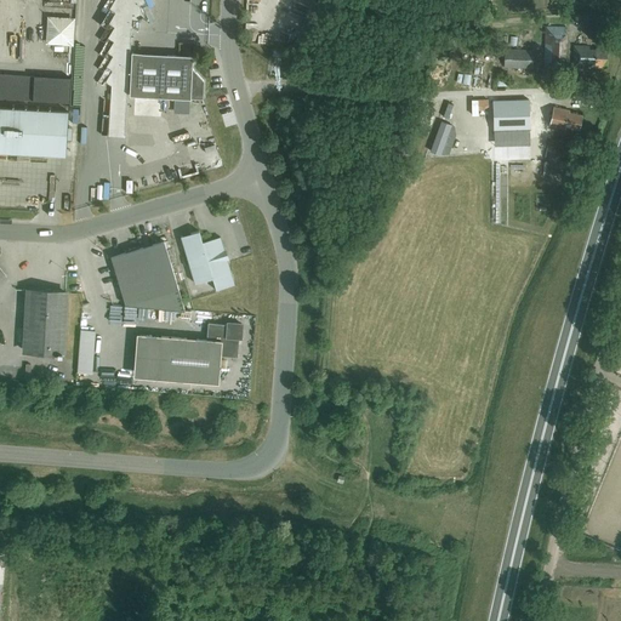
[(75,10),(80,21),(87,16),(81,6),(75,10)]
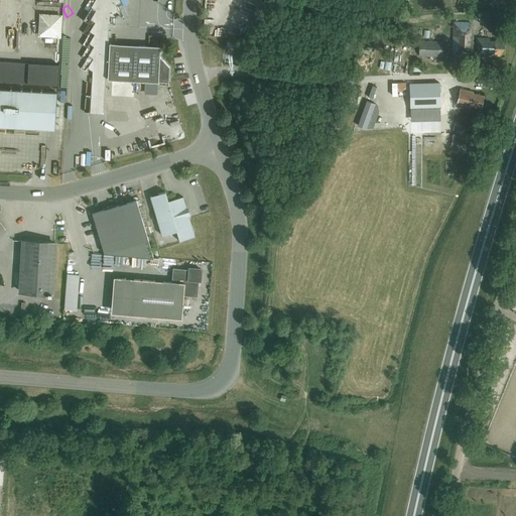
[(452,57),(469,57),(470,22),(454,22),(452,57)]
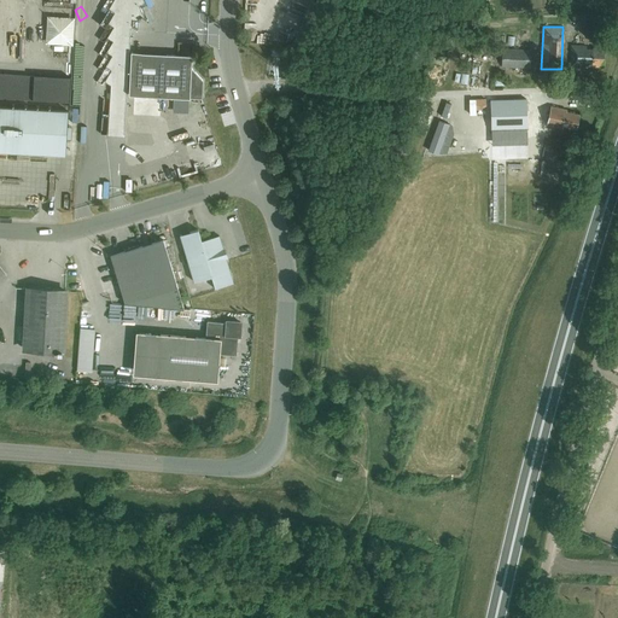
[(590,66),(604,68),(605,48),(587,47),(587,46),(571,46),(571,66),(590,68),(590,66)]
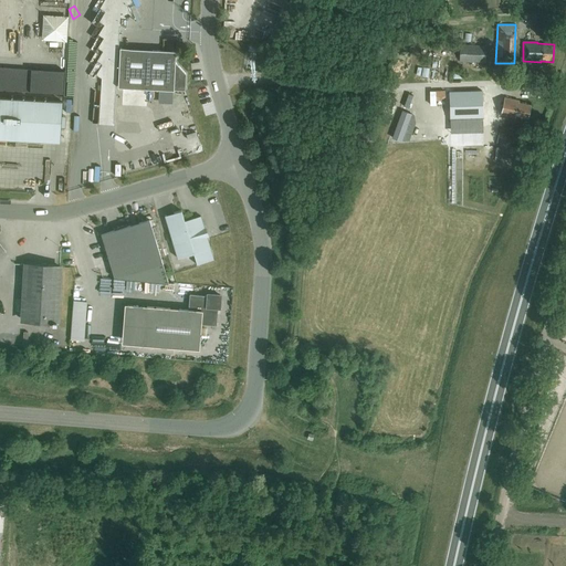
[(485,62),(486,45),(460,44),(459,61),(485,62)]
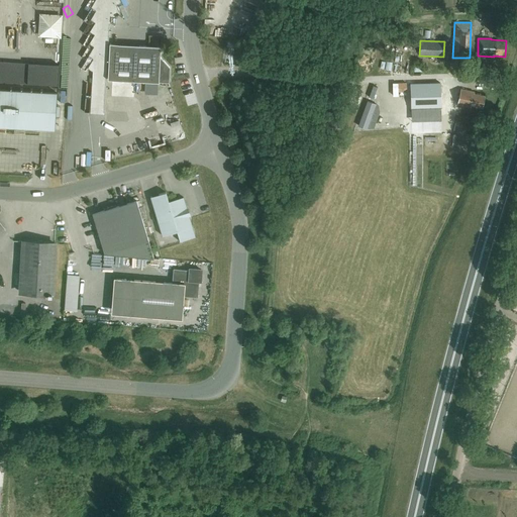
[(169,83),(170,68),(161,58),(161,46),(110,44),(108,80),(169,83)]
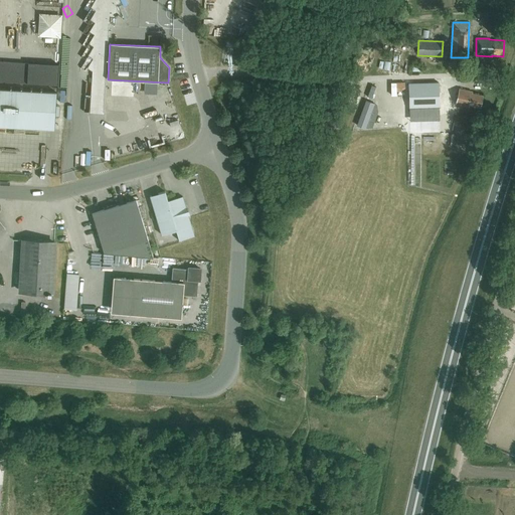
[(47,67),(57,67),(57,58),(47,58),(47,67)]
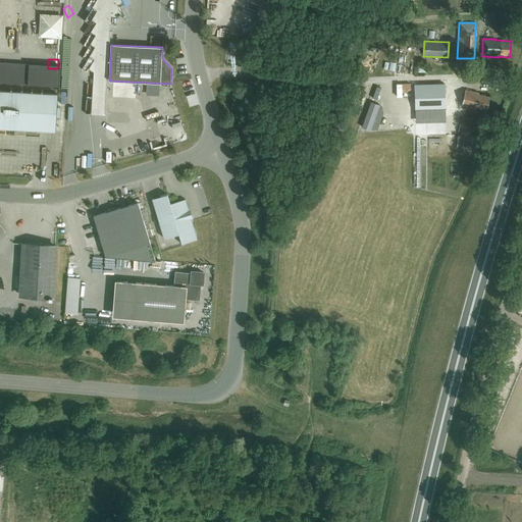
[(458,76),(474,76),(474,68),(458,68),(458,76)]
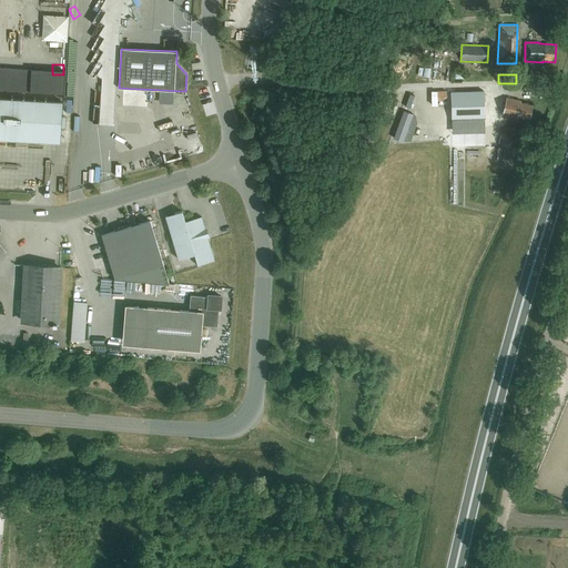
[(485,115),(484,89),(450,90),(452,117),(485,115)]
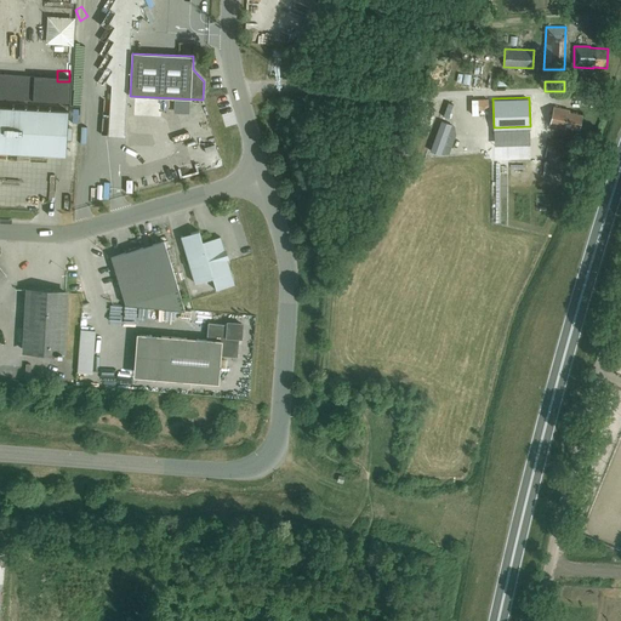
[(0,152),(66,157),(68,112),(0,107),(0,152)]
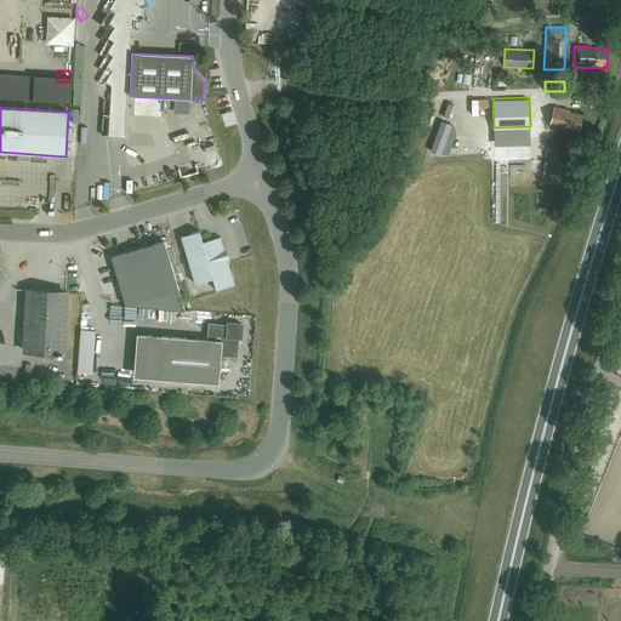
[(554,107),(550,126),(565,129),(565,127),(579,130),(582,115),(569,113),(569,110),(554,107)]
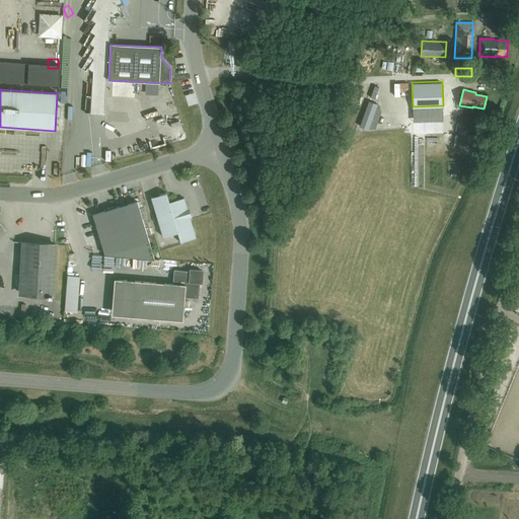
[(119,97),(116,102),(125,108),(128,103),(119,97)]
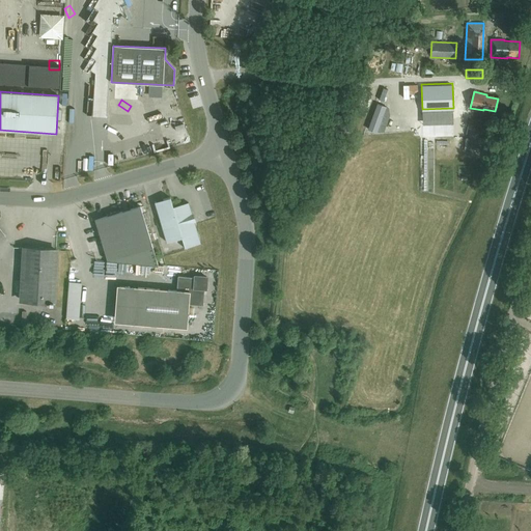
[(386,106),(378,103),(368,129),(376,132),(386,106)]
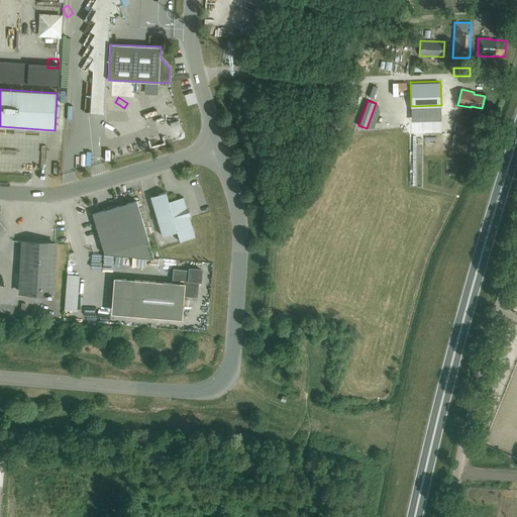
[(152,104),(154,114),(164,111),(162,101),(152,104)]
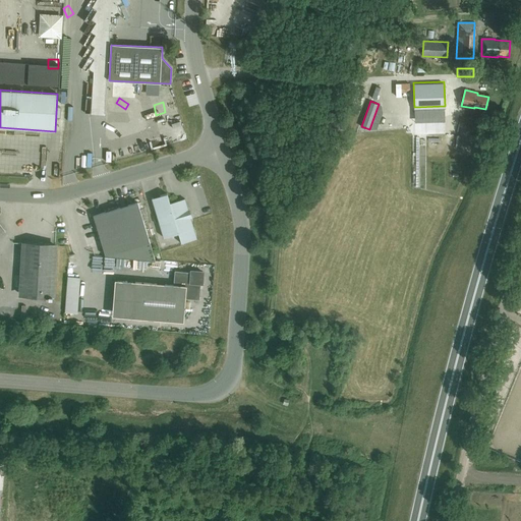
[(119,132),(122,128),(113,121),(110,125),(119,132)]
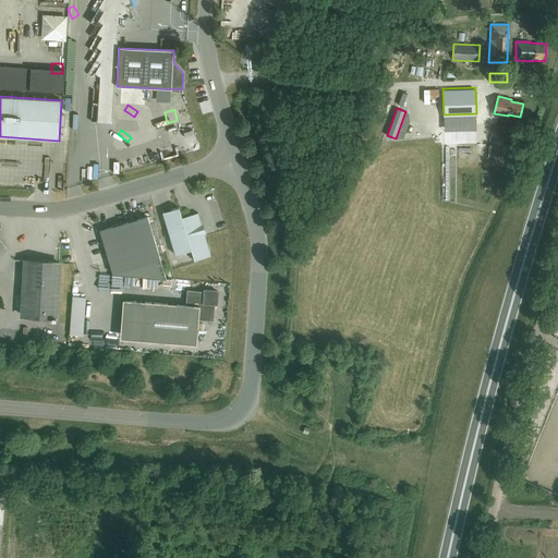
[(194,261),(210,256),(197,213),(182,218),(179,207),(162,213),(176,255),(191,251),(194,261)]
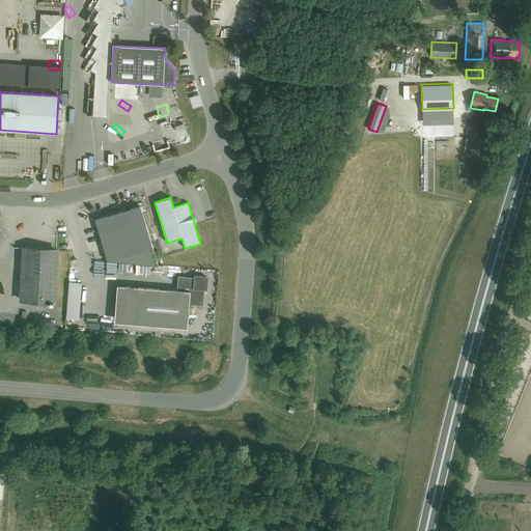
[(107,261),(158,266),(140,206),(94,220),(107,261)]
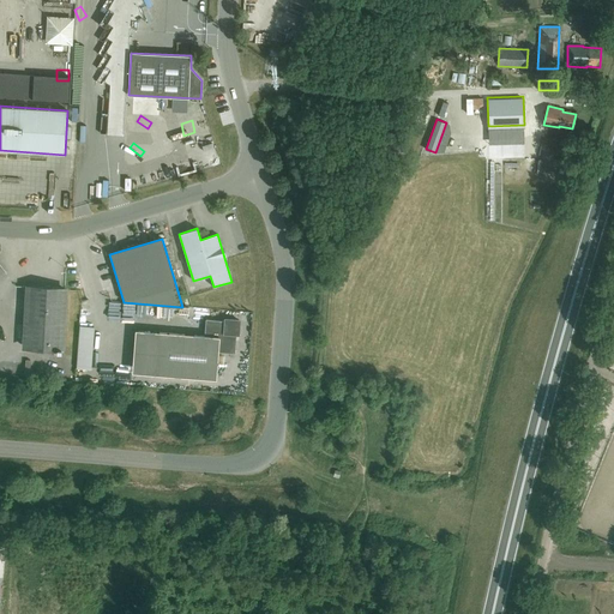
[(65,289),(29,287),(25,339),(25,347),(58,349),(56,353),(61,353),(65,289)]
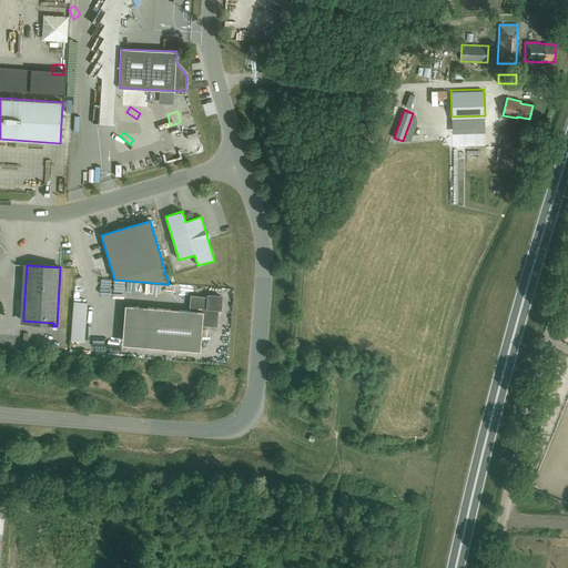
[(221,310),(221,296),(209,295),(209,297),(191,295),(189,311),(148,307),(144,347),(200,352),(202,326),(217,327),(219,308),(221,310)]
